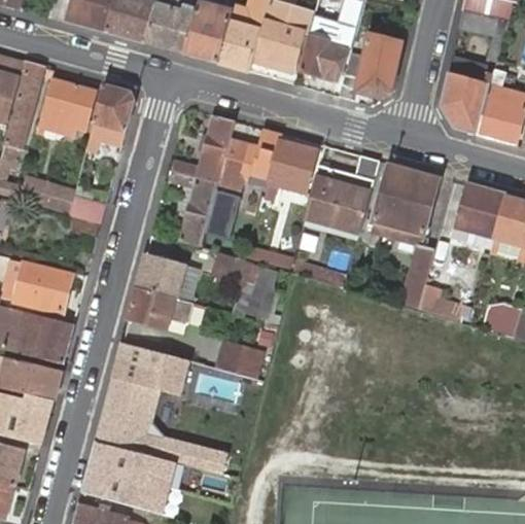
[(65,20),(69,0),(51,0),(48,14),(65,20)]
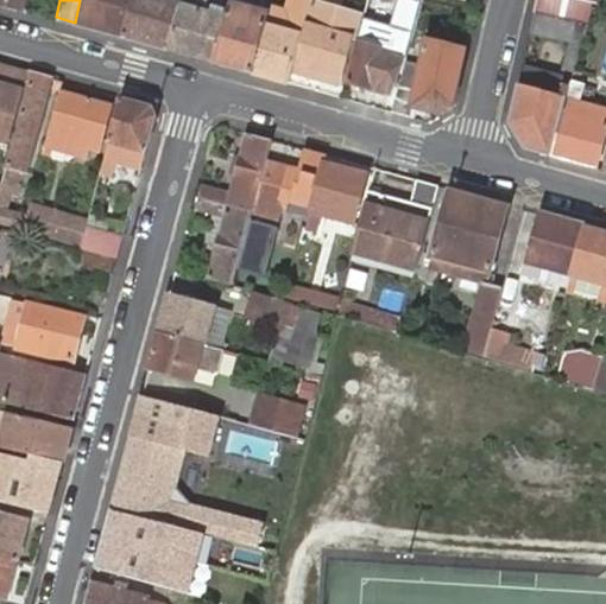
[(80,0),(75,23),(121,35),(130,0),(80,0)]
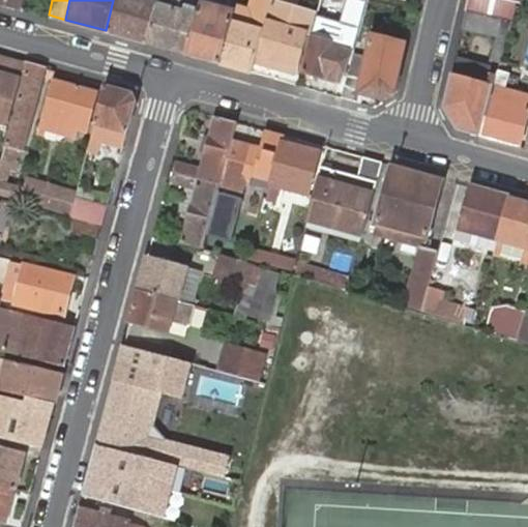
[(113,0),(106,30),(146,41),(156,2),(157,0),(113,0)]
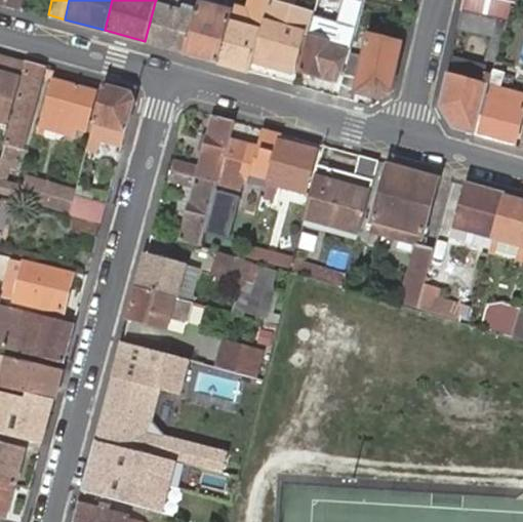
[(184,51),(194,12),(175,7),(176,0),(156,0),(155,2),(145,41),(184,51)]
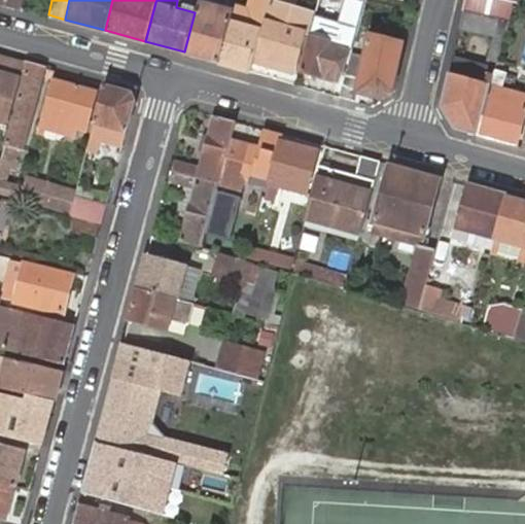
[(199,0),(195,12),(184,51),(216,61),(229,19),(231,8),(222,6),(221,14),(209,11),(204,9),(206,2),(206,0),(199,0)]
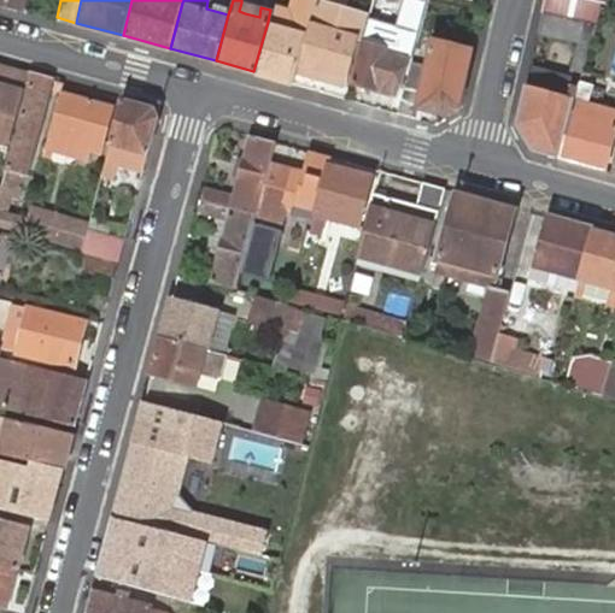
[(308,22),(315,0),(292,0),(291,10),(286,25),(275,23),(268,22),(253,71),(261,74),(292,82),(296,69),(302,45),(305,31),(308,22)]
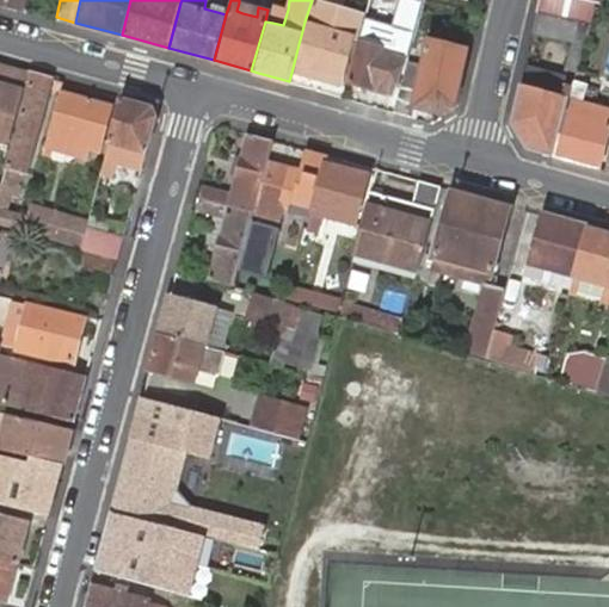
[(356,35),(363,12),(317,0),(312,0),(305,22),(302,31),(299,44),(293,68),(338,81),(351,33),(356,35)]
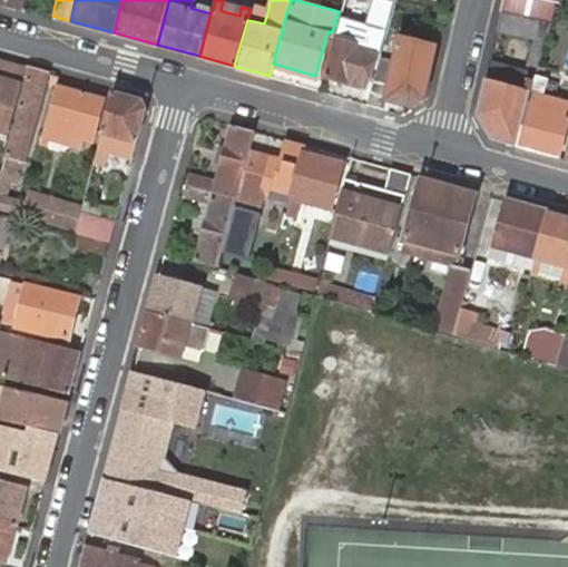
[(501,0),(500,9),(549,20),(554,5),(555,0),(560,0),(501,0)]
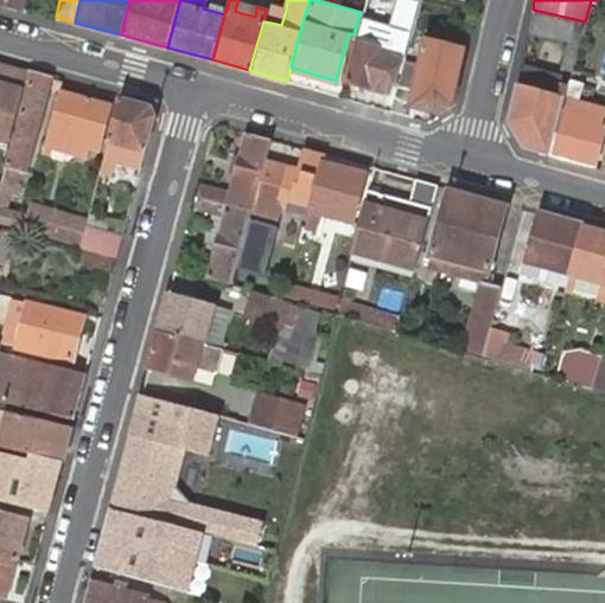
[(268,5),(266,10),(263,21),(271,23),(281,25),(286,10),(268,5)]
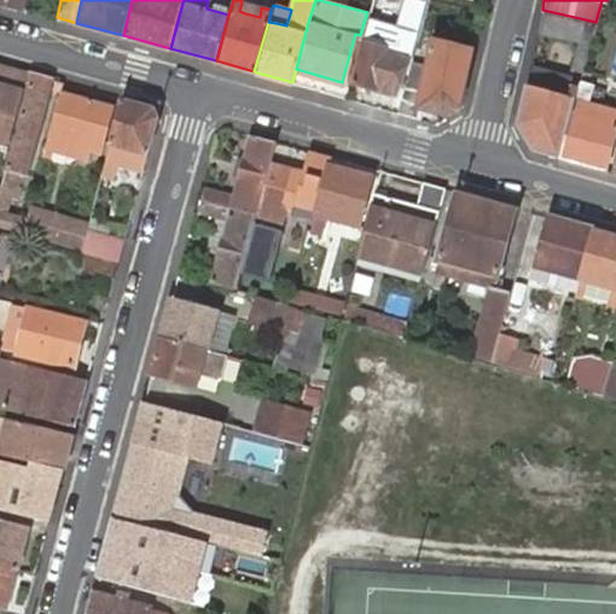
[(596,22),(542,10),(538,30),(590,42),(596,22)]
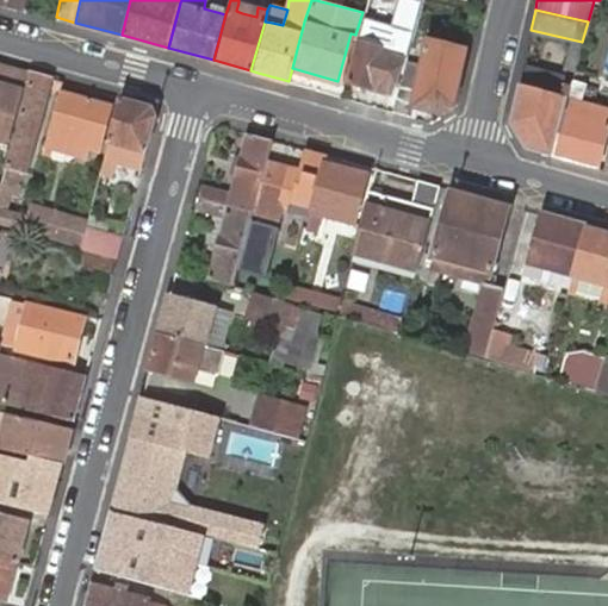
[(347,79),(389,89),(399,50),(402,39),(395,37),(392,42),(390,42),(388,47),(364,41),(366,35),(366,33),(360,32),(347,79)]
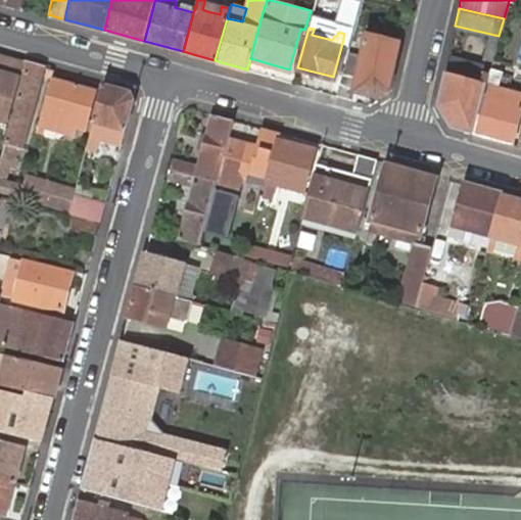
[(359,51),(347,48),(335,94),(349,98),(351,90),(376,96),(387,89),(394,61),(376,55),(362,52),(359,51)]
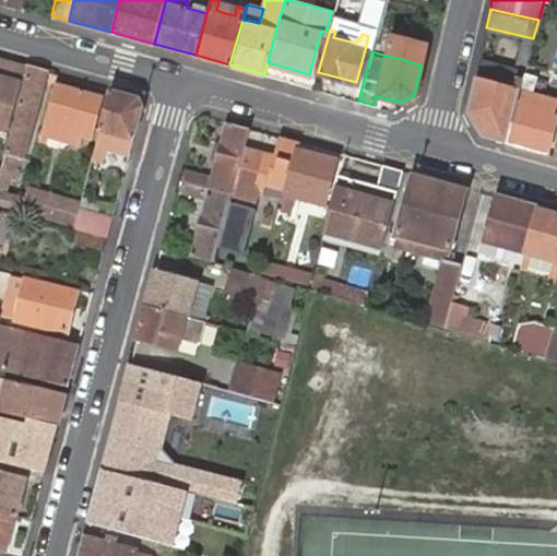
[(24,64),(0,57),(0,130),(6,131),(24,64)]
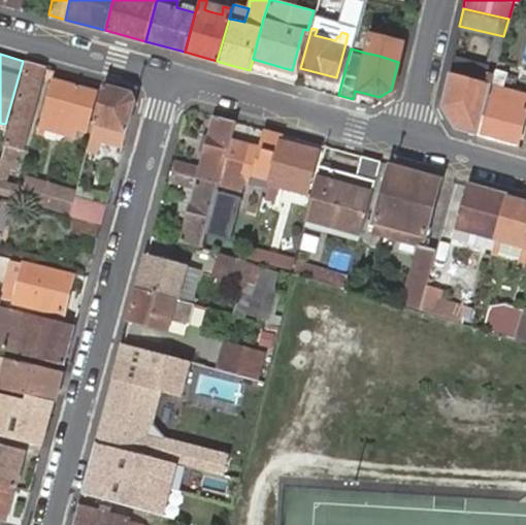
[(506,71),(495,67),(493,72),(491,81),(477,133),(516,144),(525,109),(525,94),(524,94),(525,91),(516,89),(511,87),(502,85),(506,71)]
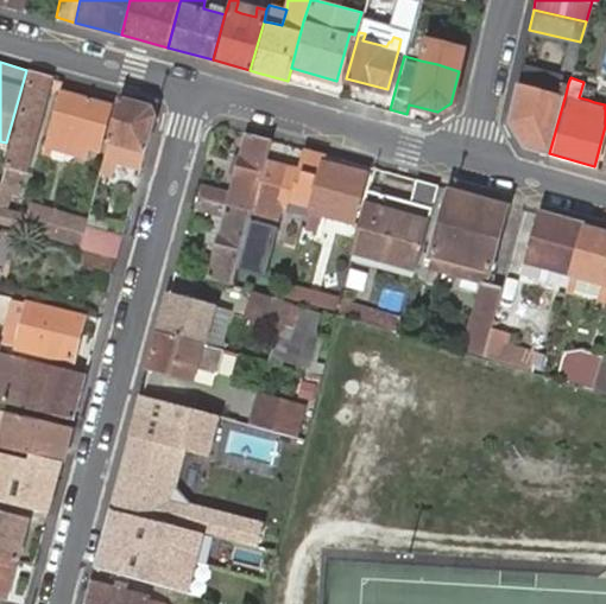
[(0,179),(0,207),(6,208),(10,192),(17,195),(19,186),(24,167),(25,169),(49,84),(29,78),(0,179)]
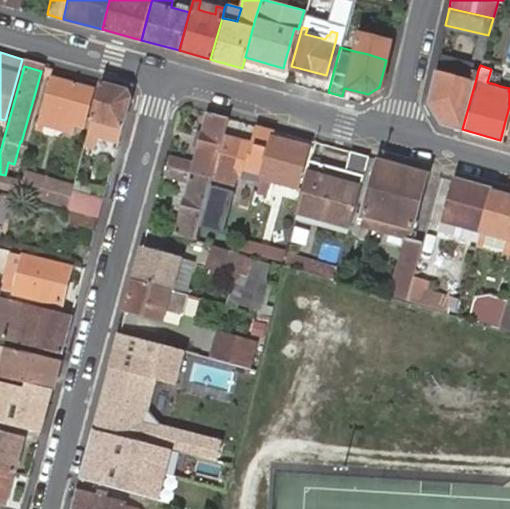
[(443,70),(435,68),(427,101),(440,123),(462,129),(476,79),(478,70),(473,69),(472,73),(470,77),(443,70)]
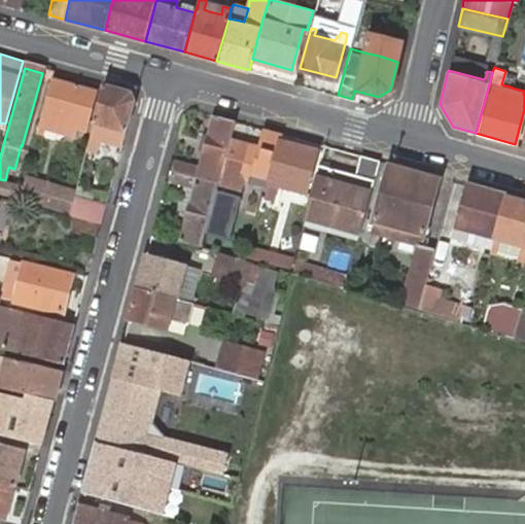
[(96,89),(51,75),(41,112),(38,125),(65,132),(68,119),(86,125),(96,89)]
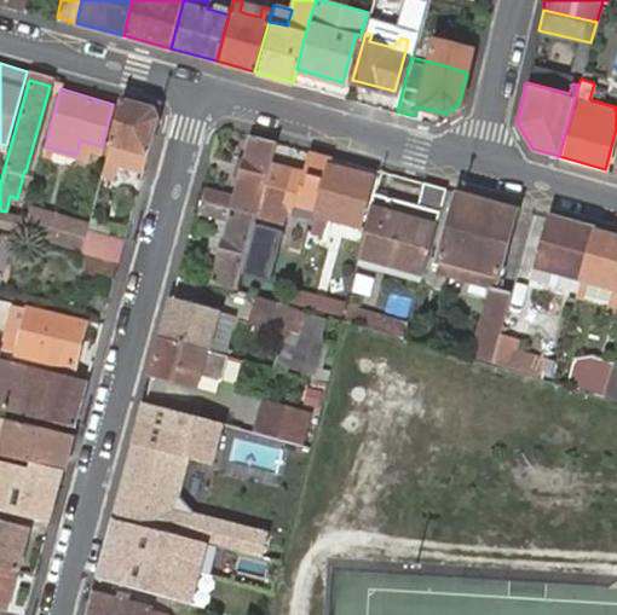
[(154,105),(121,97),(109,140),(148,151),(157,116),(154,105)]
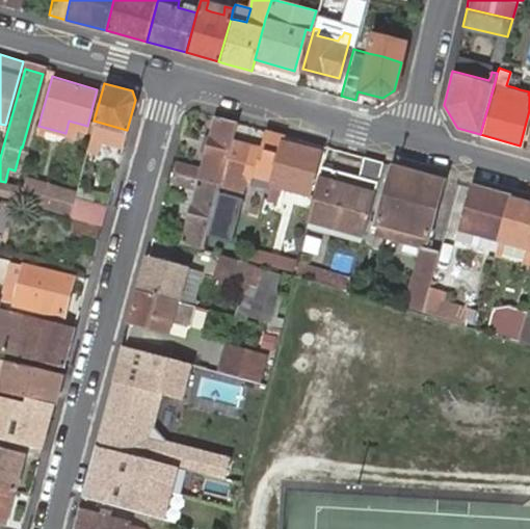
[(178,160),(175,170),(197,178),(219,184),(221,175),(232,138),(237,120),(215,114),(199,172),(191,169),(193,164),(178,160)]
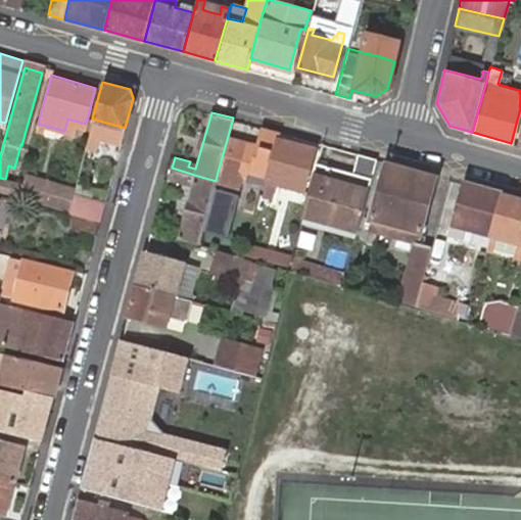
[(125,128),(92,119),(85,144),(95,146),(97,136),(121,143),(125,128)]
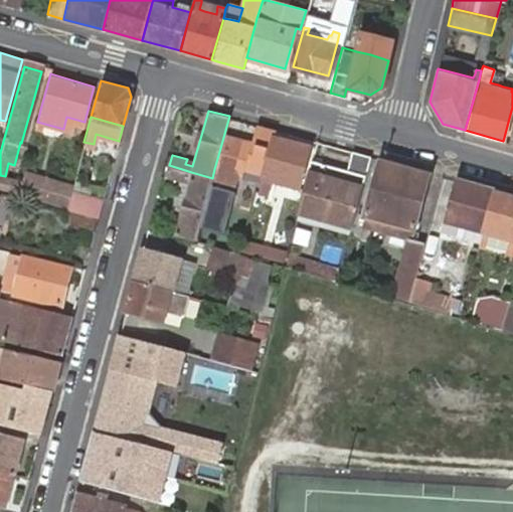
[(250,177),(261,179),(270,147),(260,144),(224,134),(214,169),(238,176),(249,180),(250,177)]
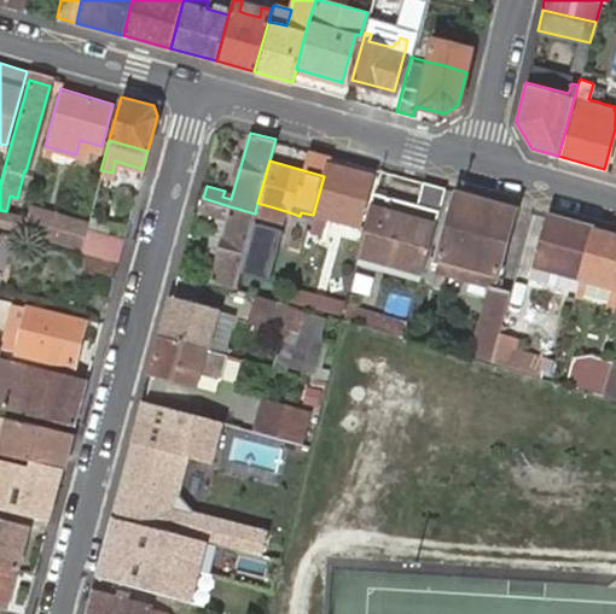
[(321,284),(340,218),(356,223),(371,174),(327,163),(324,176),(313,215),(309,229),(306,228),(294,275),(321,284)]
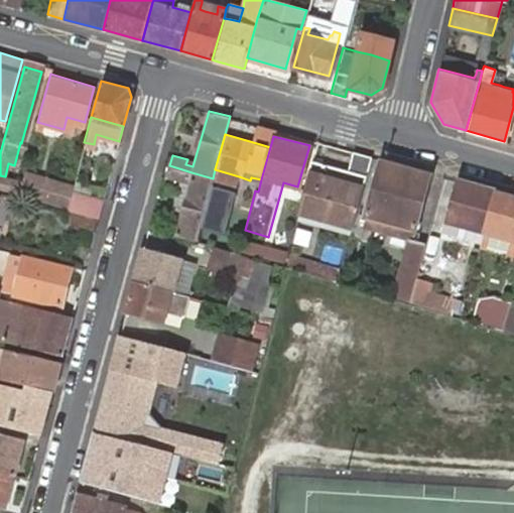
[(407,239),(392,295),(408,301),(415,275),(425,242),(412,238),(415,231),(431,172),(380,158),(365,216),(362,226),(407,239)]
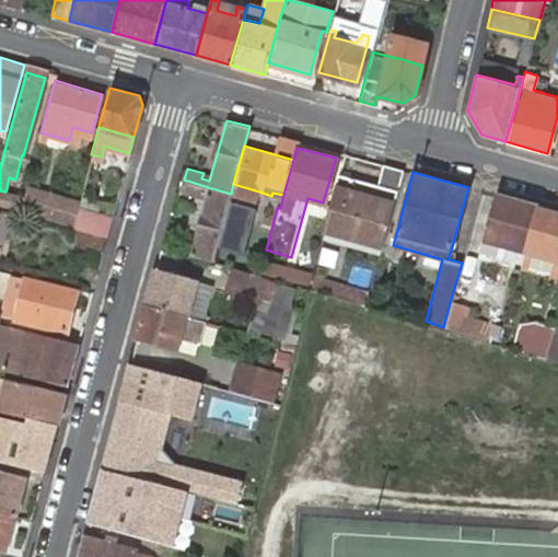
[(322,229),(324,230),(380,245),(392,204),(396,189),(338,174),(335,188),(322,229)]
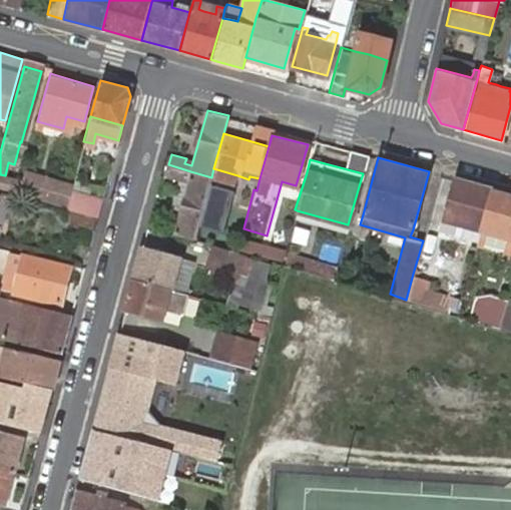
[(173,231),(195,236),(200,224),(211,177),(190,171),(168,164),(165,175),(187,181),(173,231)]
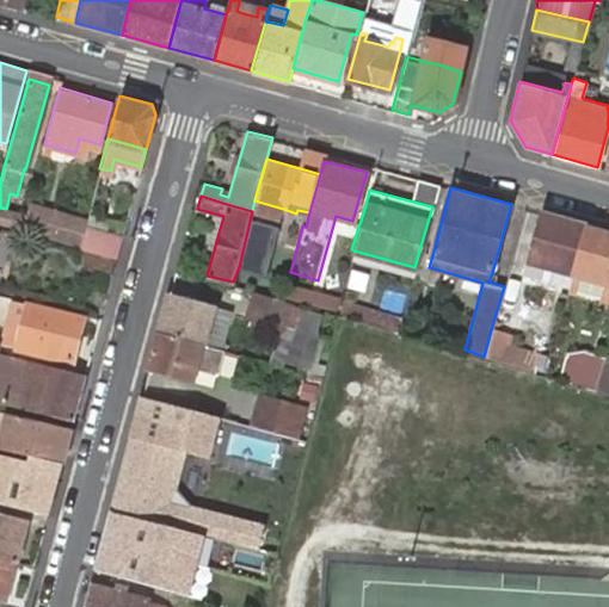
[(252,211),(239,267),(265,274),(283,209),(254,200),(252,211)]
